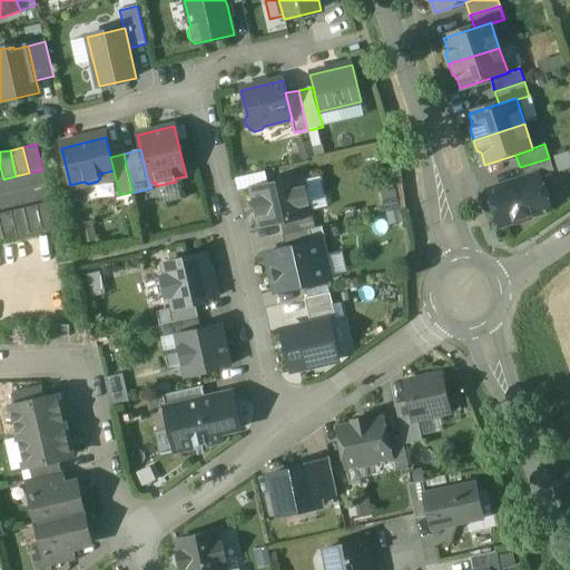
[(549,158),(520,167),(523,180),(538,176),(538,177),(553,172),(549,158)]
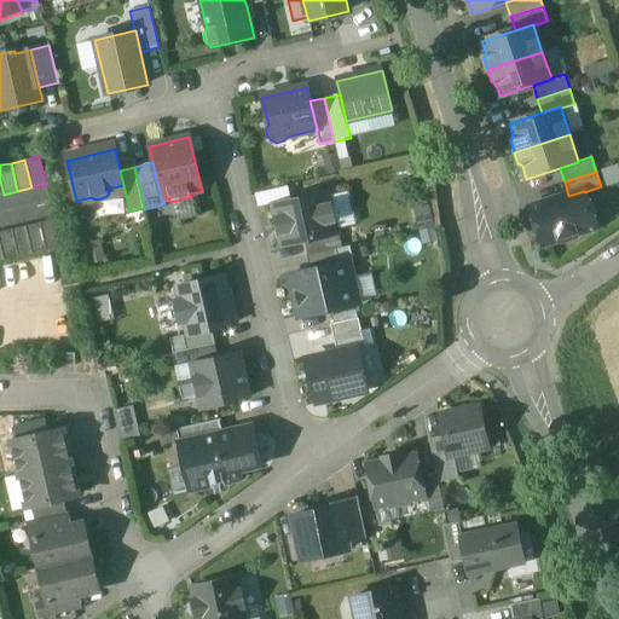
[(568,196),(532,208),(544,244),(560,239),(561,239),(561,238),(563,241),(573,237),(574,235),(596,227),(584,192),(584,191),(568,196)]
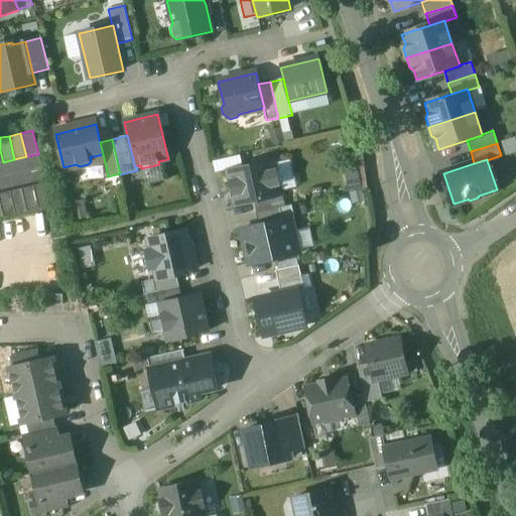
[(273,160),(227,170),(235,206),(253,202),(282,196),(273,160)]
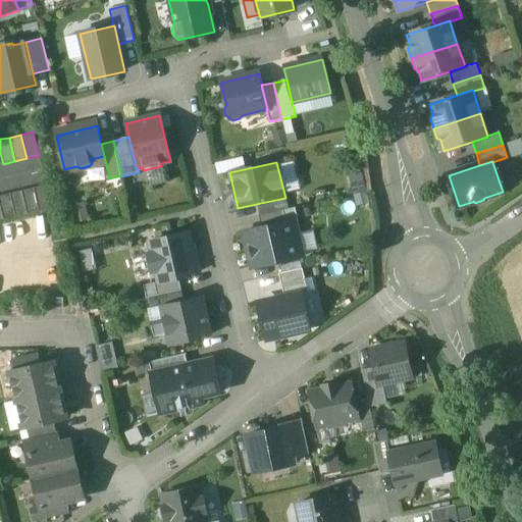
[(45,186),(34,189),(39,212),(51,209),(45,186)]
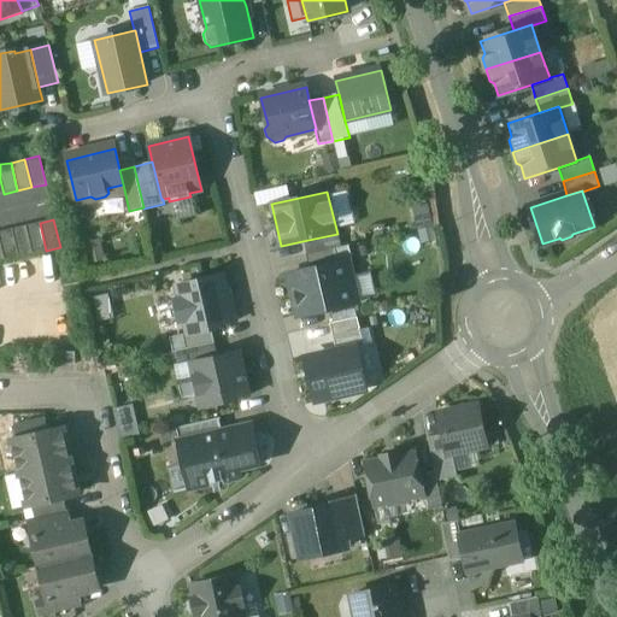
[(40,223),(25,227),(31,254),(46,251),(40,223)]
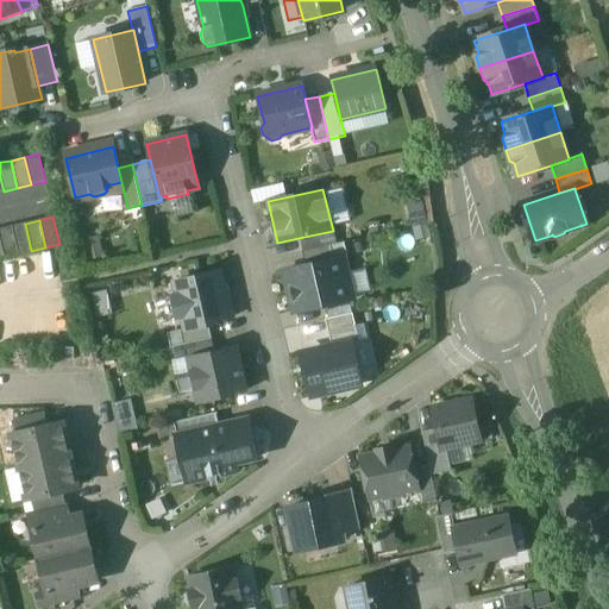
[(25,224),(11,226),(18,253),(31,251),(25,224)]
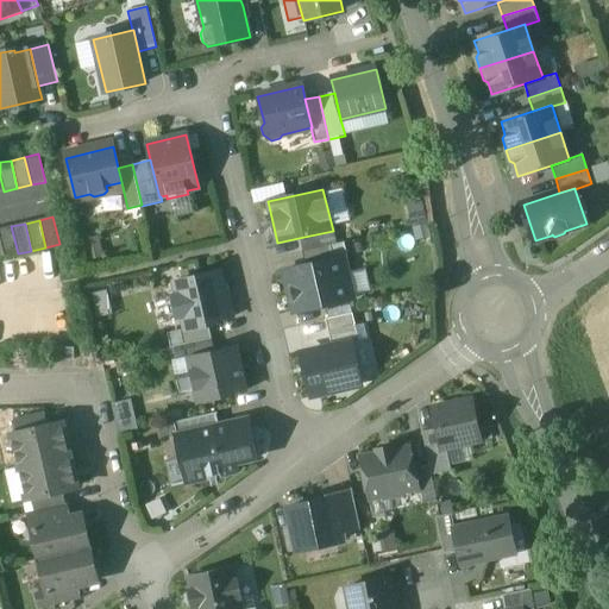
[(11,226),(0,228),(0,240),(4,257),(18,253),(11,226)]
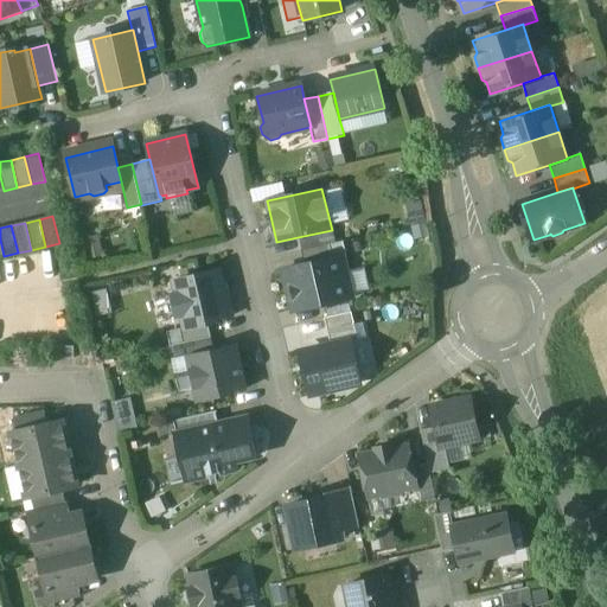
[(332,230),(298,237),(301,251),(334,243),(332,230)]
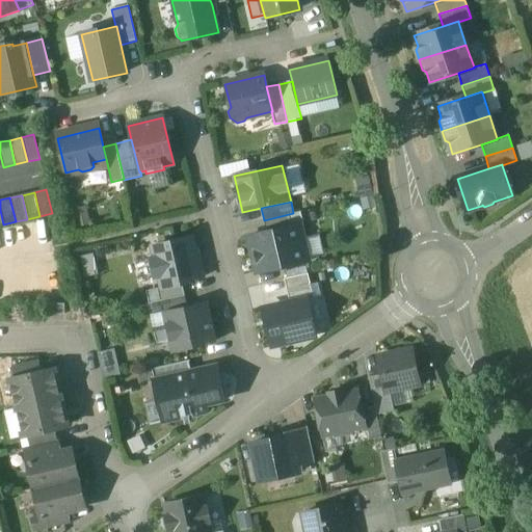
[(293,213),(264,220),(267,233),(300,224),(303,223),(300,212),(293,213)]
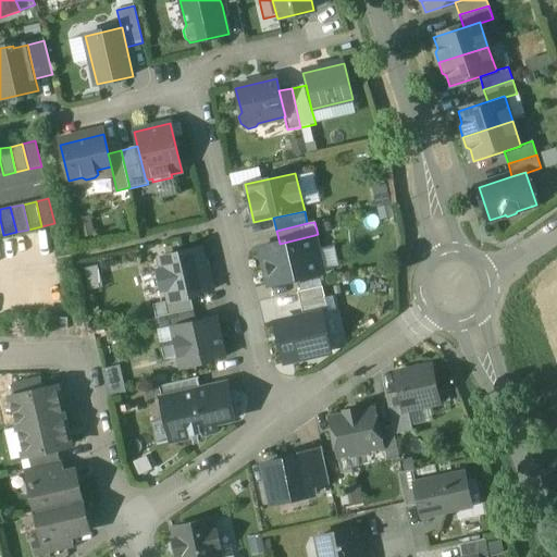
[(280,244),(259,248),(268,286),(323,273),(314,235),(280,244)]
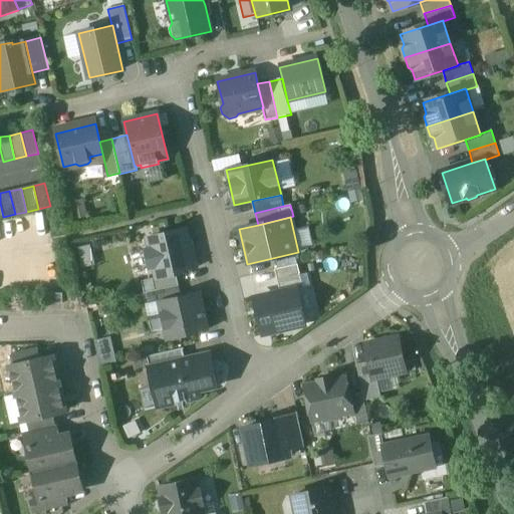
[(184,230),(148,238),(151,250),(147,251),(151,267),(155,266),(157,278),(176,274),(193,270),(184,230)]
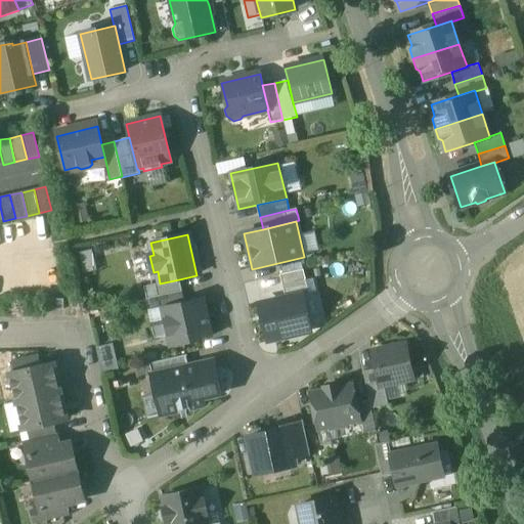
[(303,270),(280,275),(286,299),(301,296),(309,294),(303,270)]
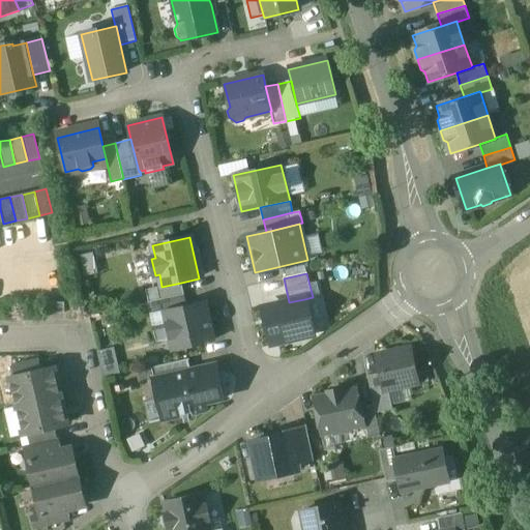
[(181,283),(162,287),(145,290),(148,302),(183,295),(181,283)]
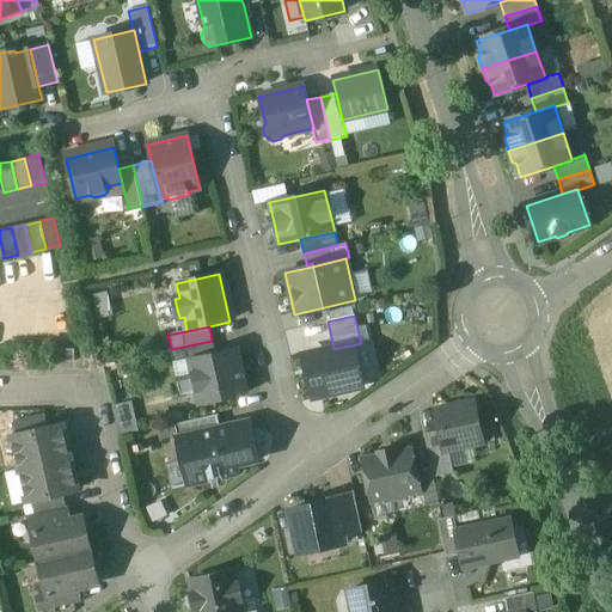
[(171,349),(170,350),(173,363),(190,360),(215,354),(212,341),(171,349)]
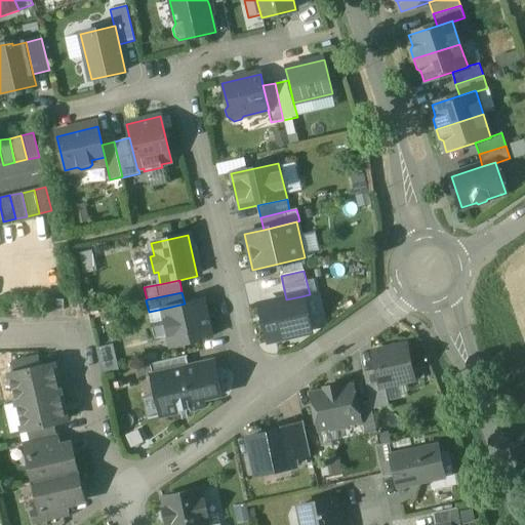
[(286,299),(260,306),(269,341),(310,331),(301,296),(286,299)]
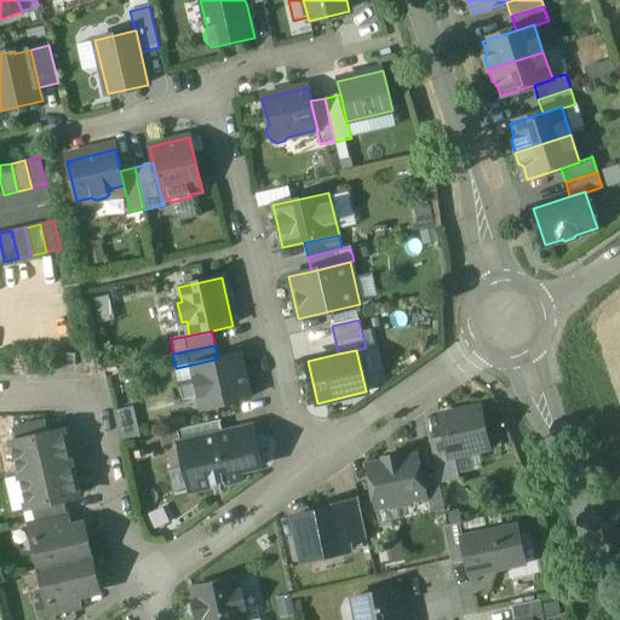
[(218,359),(193,365),(202,409),(250,399),(239,354),(218,359)]
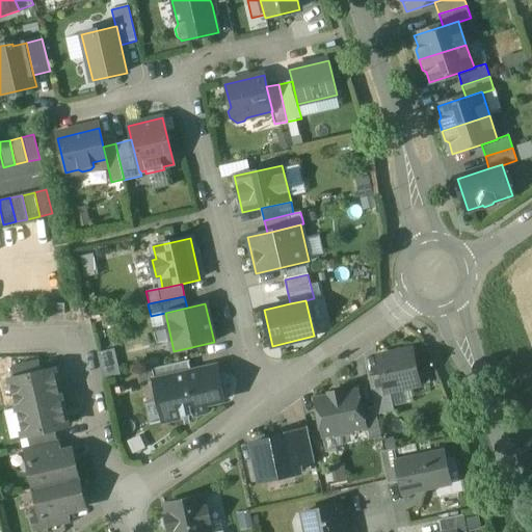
[(64,304),(48,304),(49,315),(64,315),(64,304)]
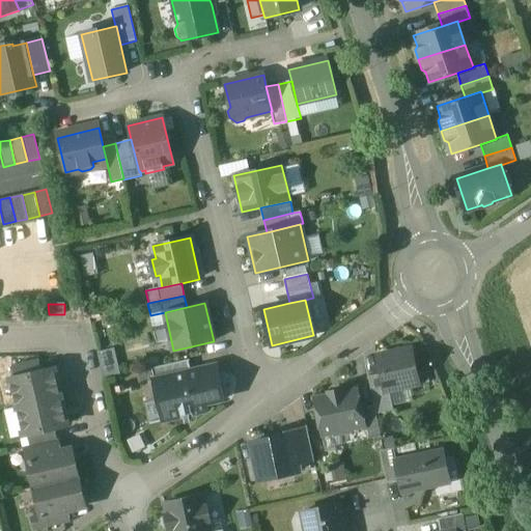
[(98,350),(101,370),(117,368),(114,347),(98,350)]
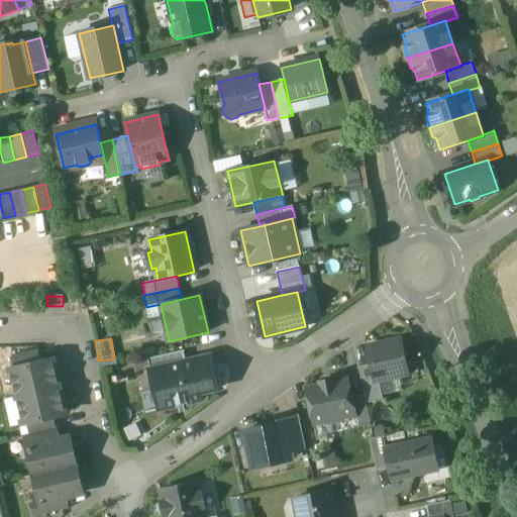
[(401,340),(367,347),(371,365),(374,382),(379,381),(408,374),(401,340)]
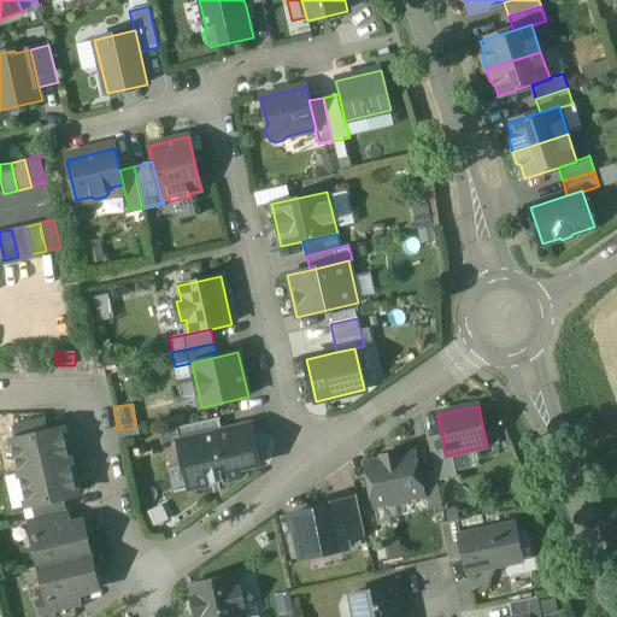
[(45,418),(13,425),(16,440),(47,432),(45,418)]
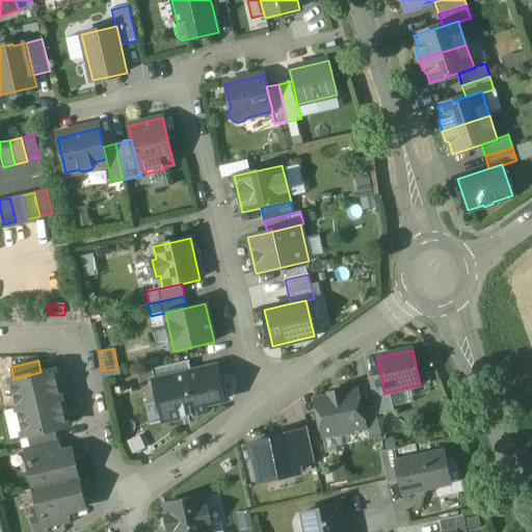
[(188,361),(152,369),(155,382),(159,381),(159,380),(191,373),(188,361)]
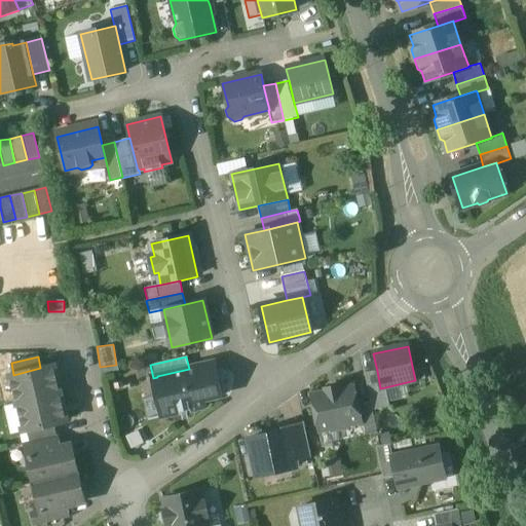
[(189,369),(157,376),(157,377),(161,393),(157,395),(162,416),(203,407),(202,400),(221,396),(214,363),(189,369)]
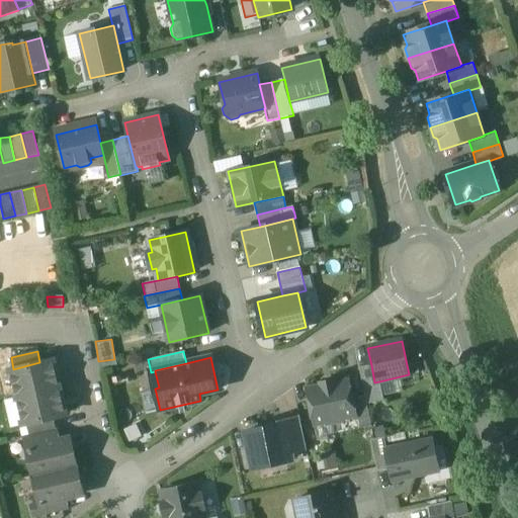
[(13,369),(10,369),(17,397),(58,387),(52,360),(39,362),(13,369)]
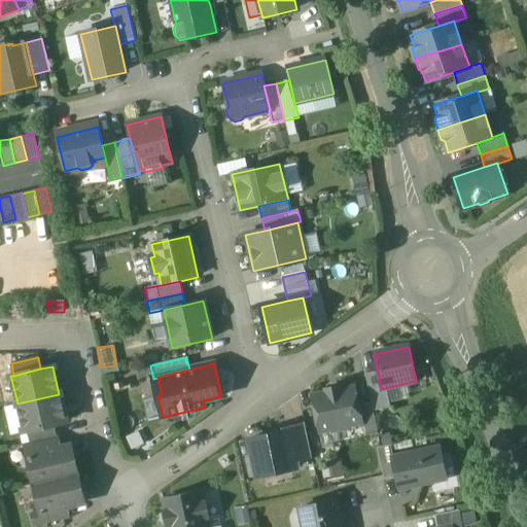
[(381,389),(378,372),(365,374),(372,403),(373,411),(390,408),(386,388),(381,389)]
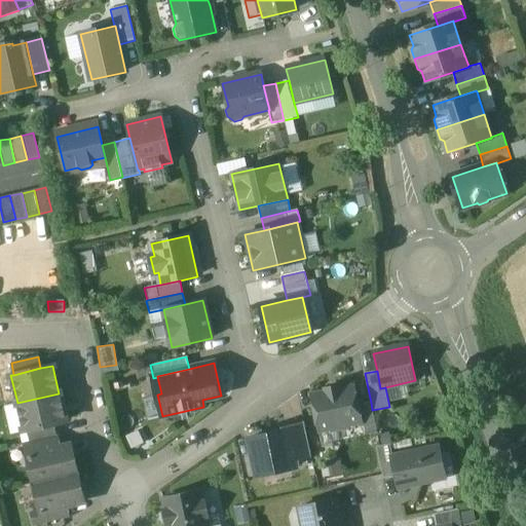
[(389,399),(409,397),(408,385),(388,388),(389,399)]
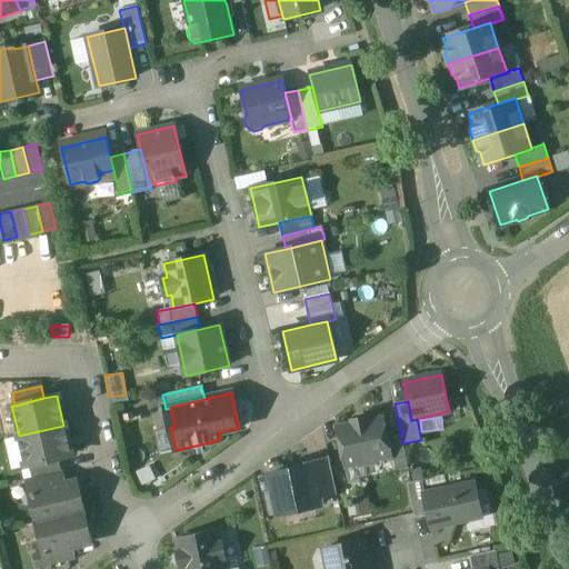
[(383,418),(368,421),(367,418),(351,421),(351,425),(336,428),(345,467),(358,465),(362,468),(372,466),(376,460),(392,457),(388,438),(383,418)]
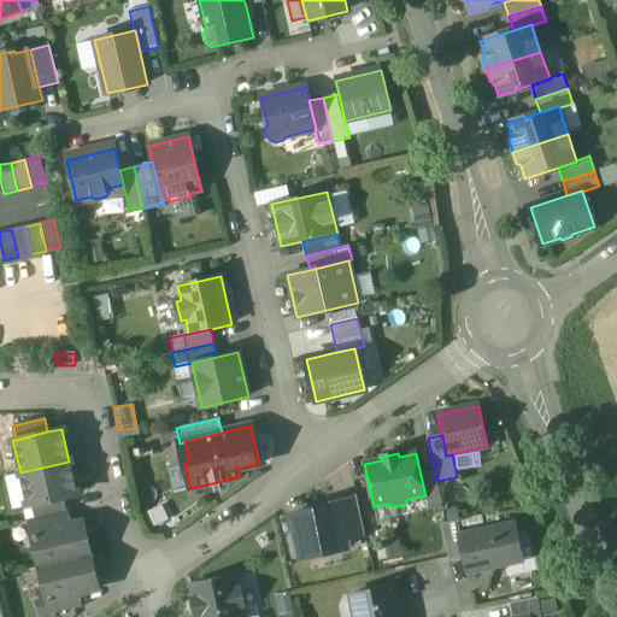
[(69,462),(21,472),(28,506),(31,505),(63,498),(77,494),(69,462)]
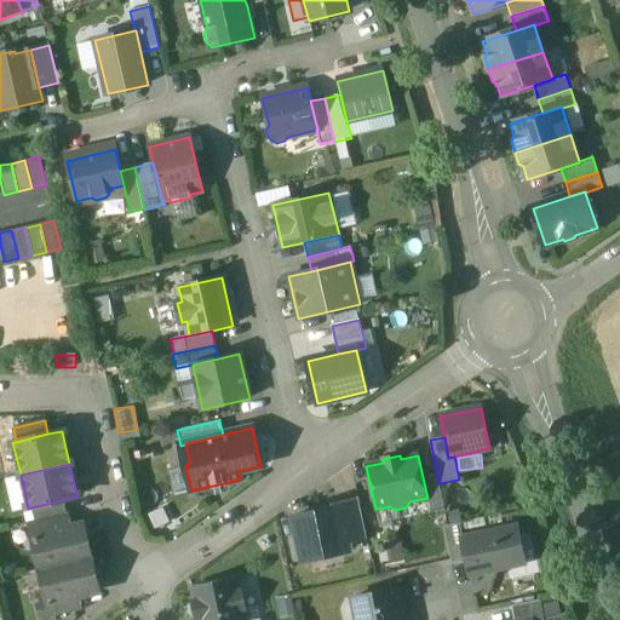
[(437,475),(423,477),(428,498),(431,514),(445,510),(438,483),(437,475)]
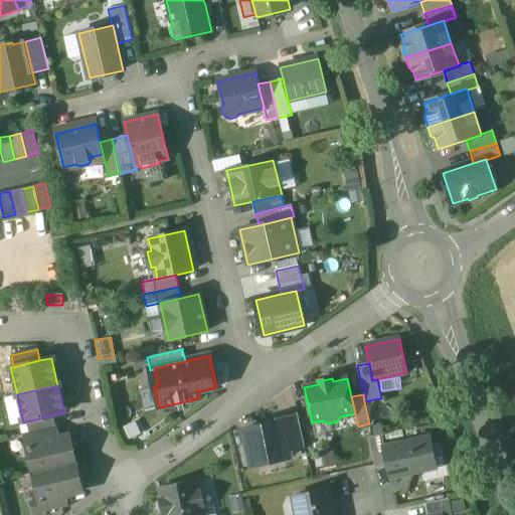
[(297,413),(281,416),(282,421),(283,421),(289,452),(305,448),(297,413)]
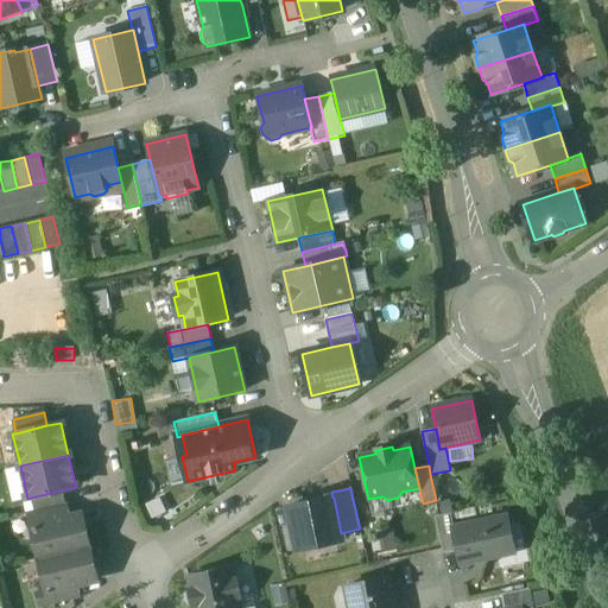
[(62,491),(31,498),(33,511),(33,512),(65,505),(65,504),(62,491)]
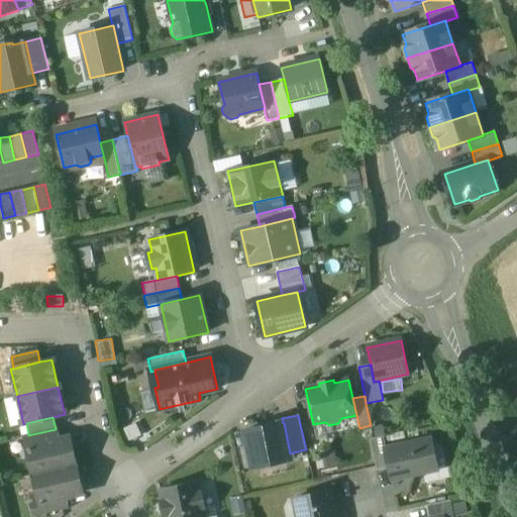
[(283,423),(244,431),(251,468),(291,459),(290,453),(284,423),(283,423)]
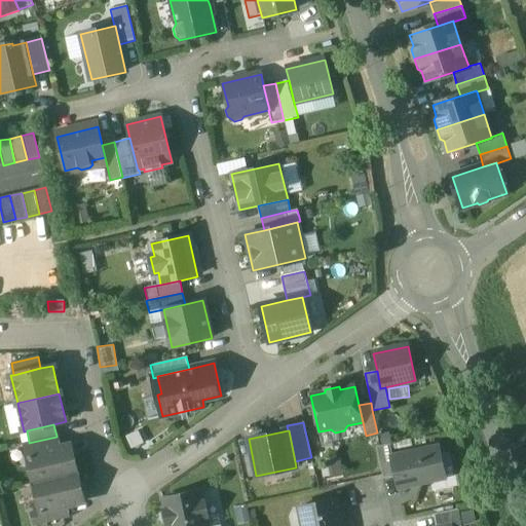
[(57,437),(29,443),(29,442),(23,444),(26,458),(28,457),(27,455),(61,448),(59,436),(57,436),(57,437)]
